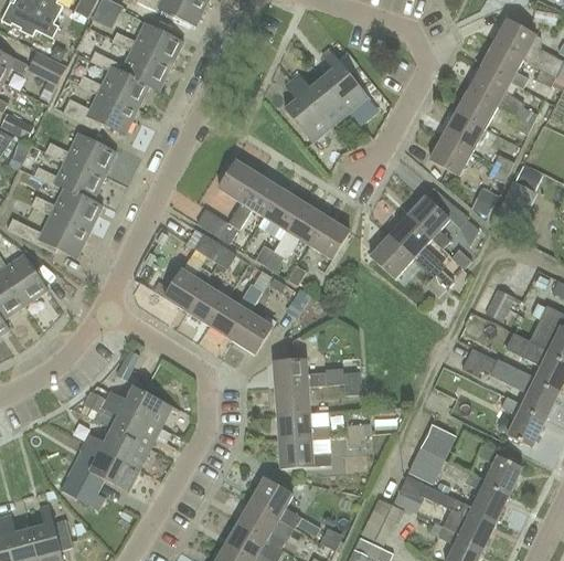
[(59,2),(60,0),(16,0),(14,3),(12,2),(2,21),(11,25),(13,23),(22,28),(21,30),(33,36),(38,30),(54,39),(61,25),(56,23),(65,6),(59,2)]
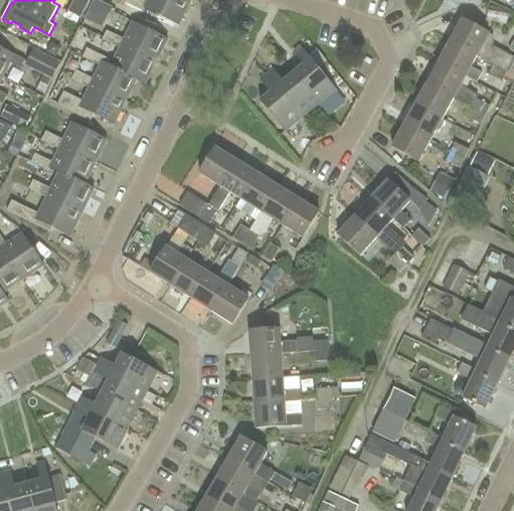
[(73,0),(69,10),(80,16),(89,0),(73,0)]
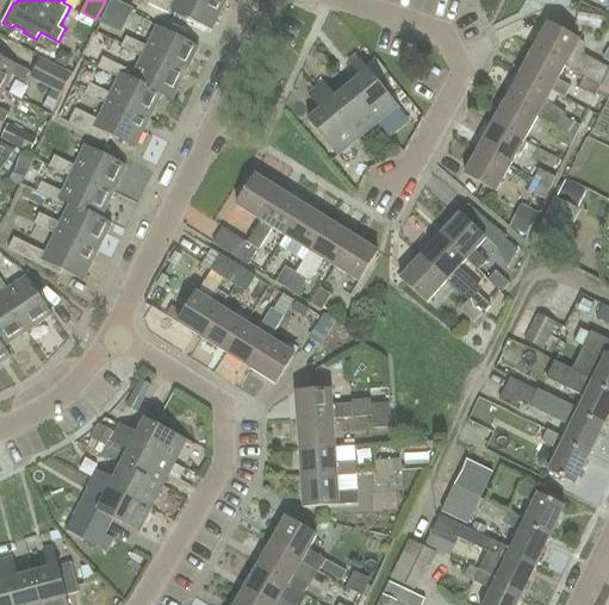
[(115,0),(112,6),(135,17),(142,2),(137,0),(115,0)]
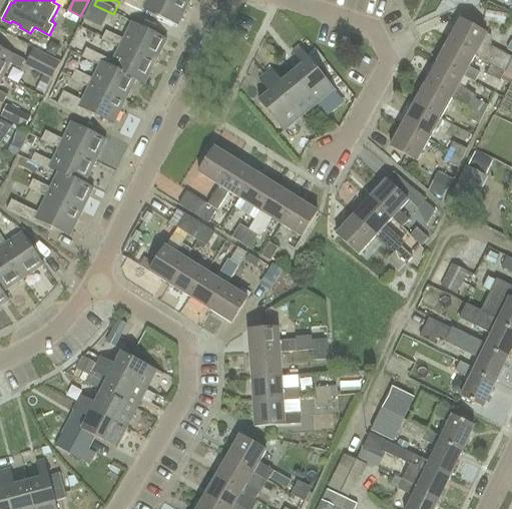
[(125,0),(141,8),(142,6),(177,23),(187,2),(183,0),(144,0),(125,0)]
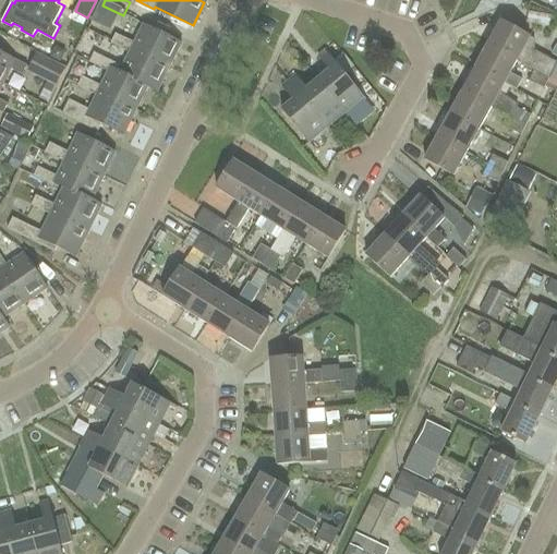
[(525,20),(548,23),(549,11),(527,9),(525,20)]
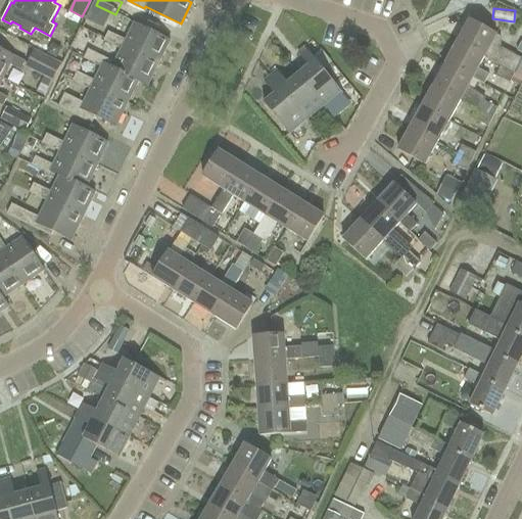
[(470,17),(457,41),(485,55),(501,62),(515,71),(521,56),(521,55),(501,44),(501,34),(470,17)]
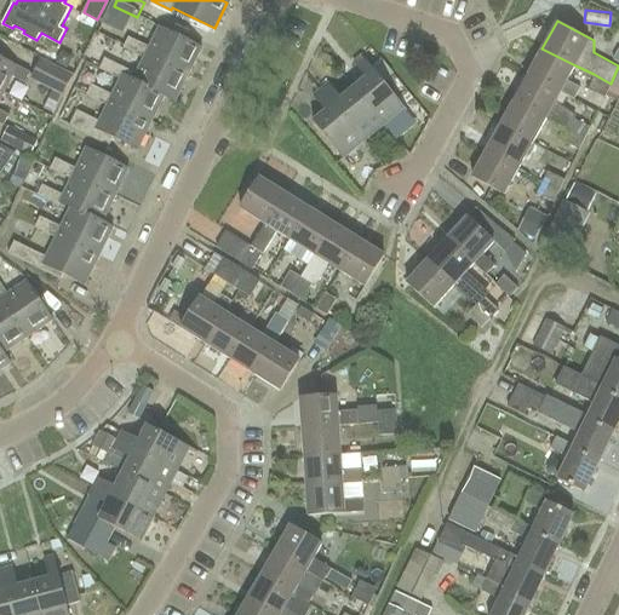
[(126,34),(121,44),(142,55),(144,51),(187,73),(200,45),(158,24),(147,45),(126,34)]
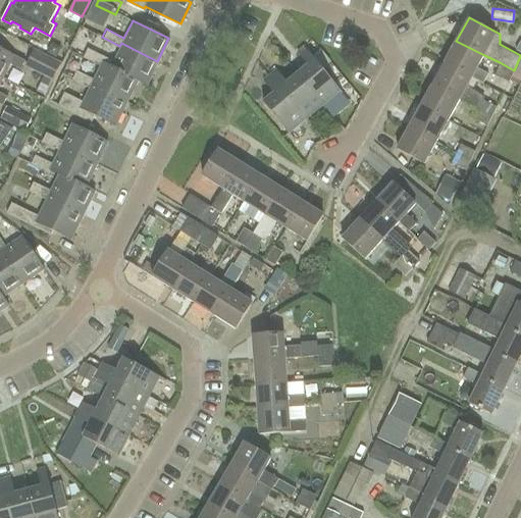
[(56,54),(60,46),(52,41),(47,50),(56,54)]
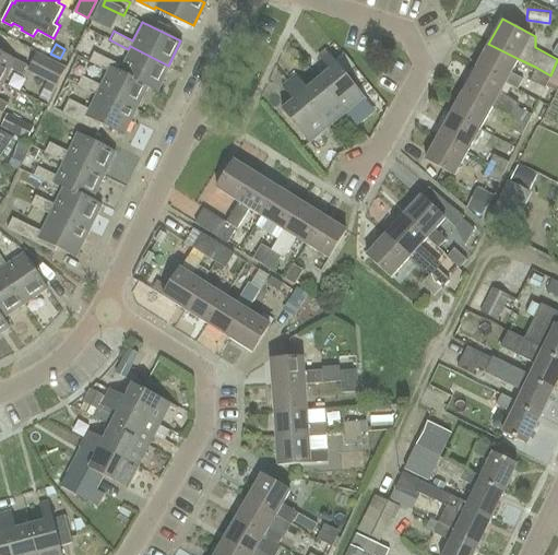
[(506,81),(519,59),(488,44),(476,66),(506,81)]
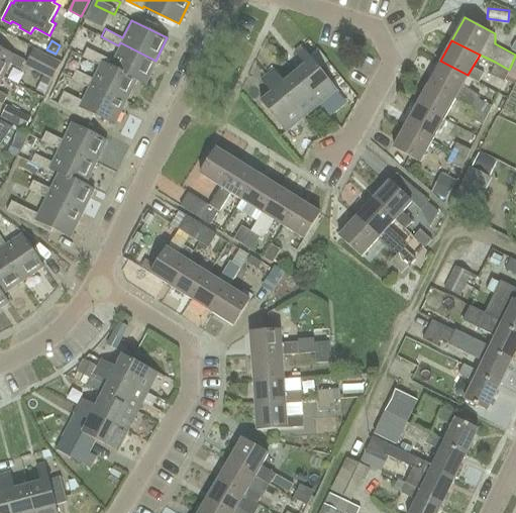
[(86,45),(82,55),(99,63),(100,60),(135,78),(144,83),(156,61),(120,42),(118,45),(112,59),(86,45)]
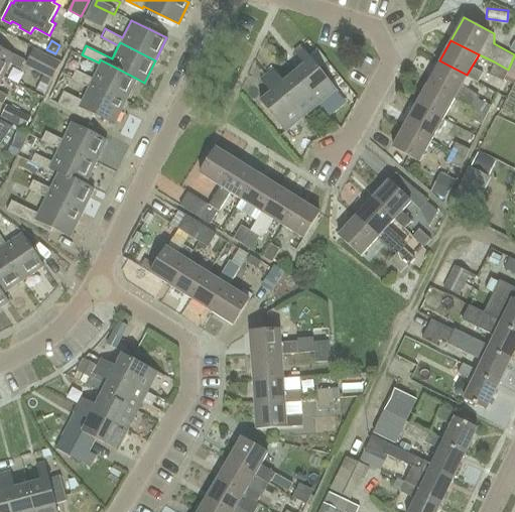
[(301,44),(295,49),(305,62),(295,72),(320,103),(338,89),(301,44)]
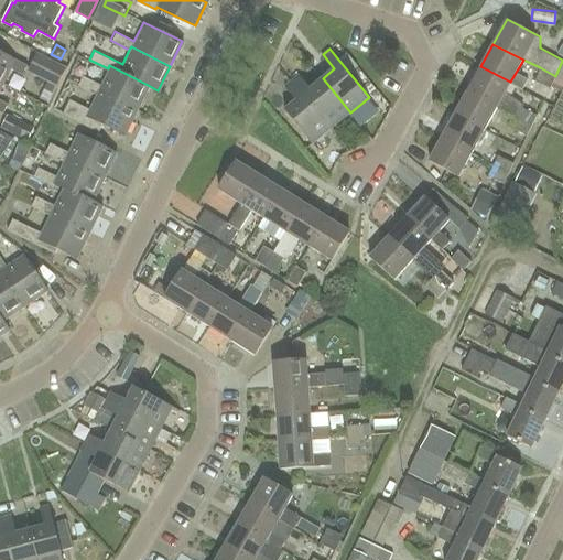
[(23,74),(29,64),(0,50),(0,79),(4,82),(11,68),(23,74)]
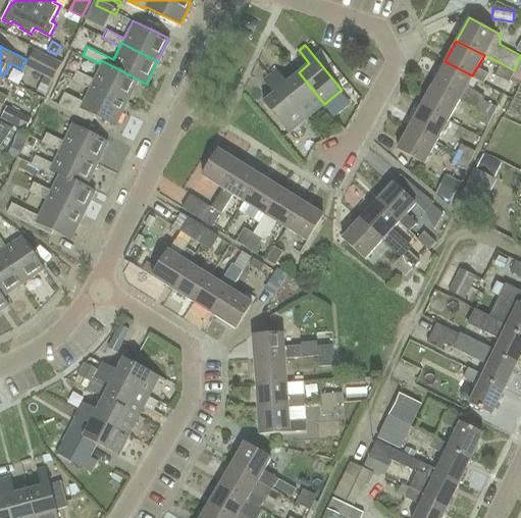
[(50,78),(58,60),(33,47),(23,64),(50,78)]
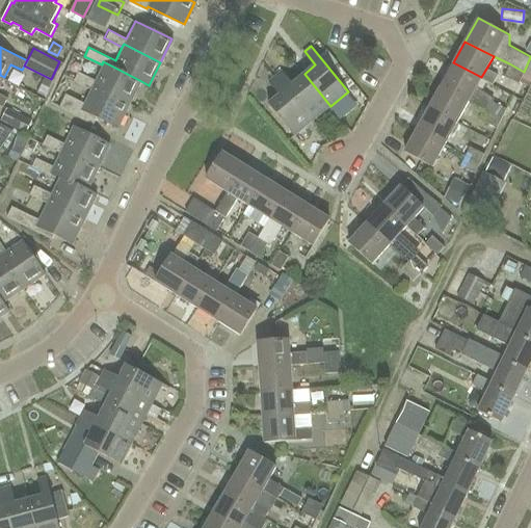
[(129,103),(139,80),(103,61),(102,64),(95,78),(77,70),(73,79),(84,84),(90,87),(91,84),(129,103)]
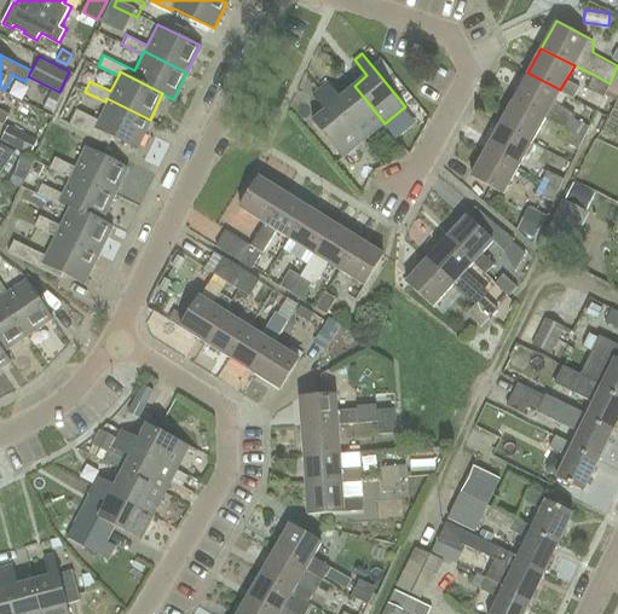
[(555,99),(560,90),(527,73),(514,98),(547,115),(555,99)]
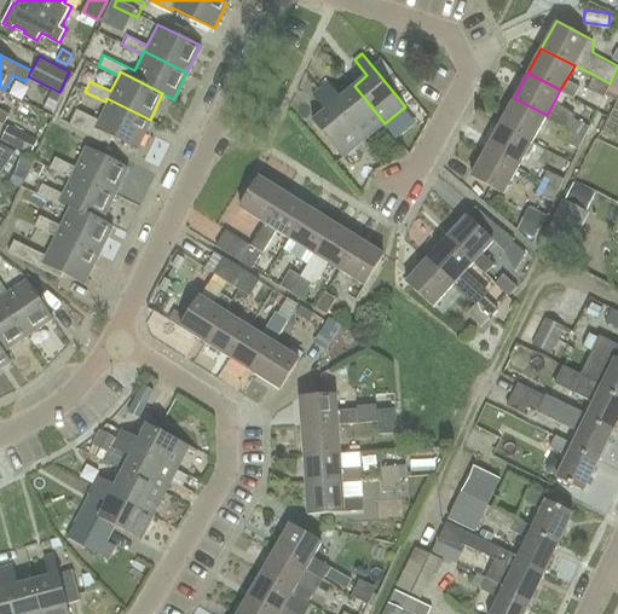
[(604,94),(610,84),(593,74),(587,86),(604,94)]
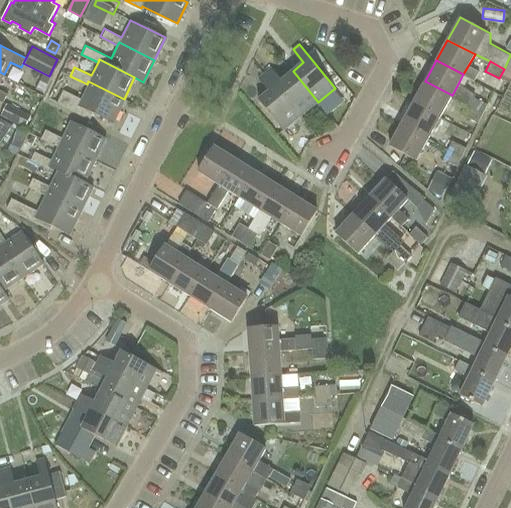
[(272,66),(266,71),(302,115),(318,102),(293,71),(283,79),(272,66)]
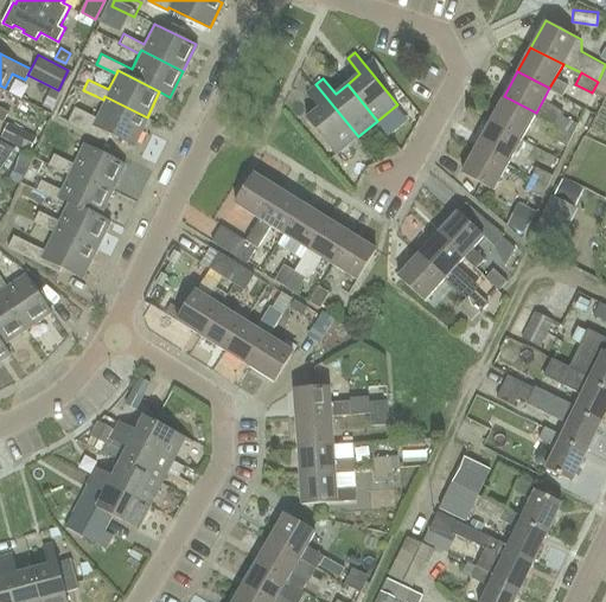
[(320,106),(307,117),(337,154),(358,136),(316,84),(307,90),(320,106)]
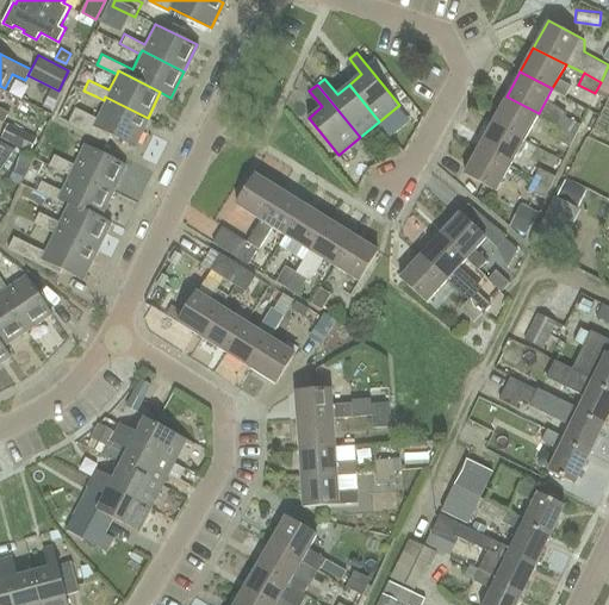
[(0,98),(5,88),(0,86),(0,119),(4,122),(10,111),(0,106),(0,98)]
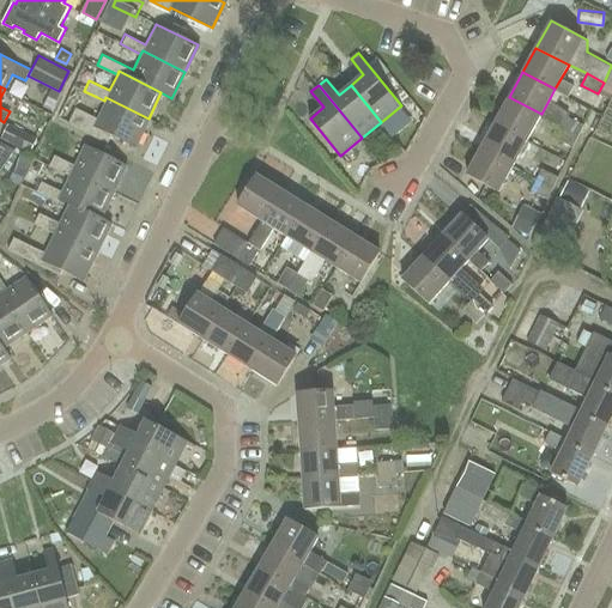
[(97,97),(91,108),(89,113),(76,105),(67,122),(107,141),(110,133),(135,145),(149,119),(105,97),(104,101),(97,97)]
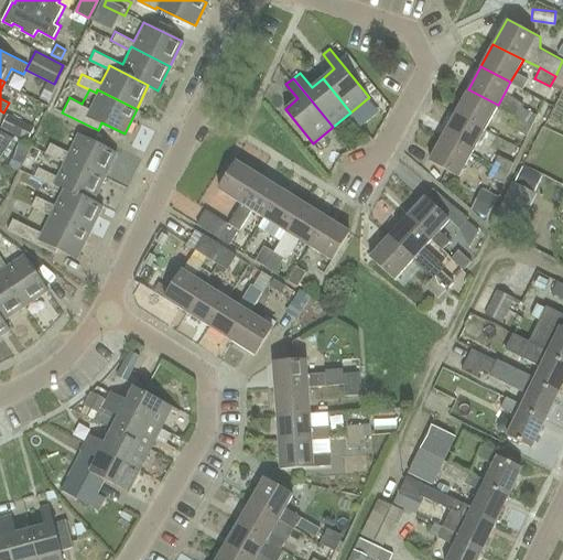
[(486,128),(498,105),(468,89),(456,111),(486,128)]
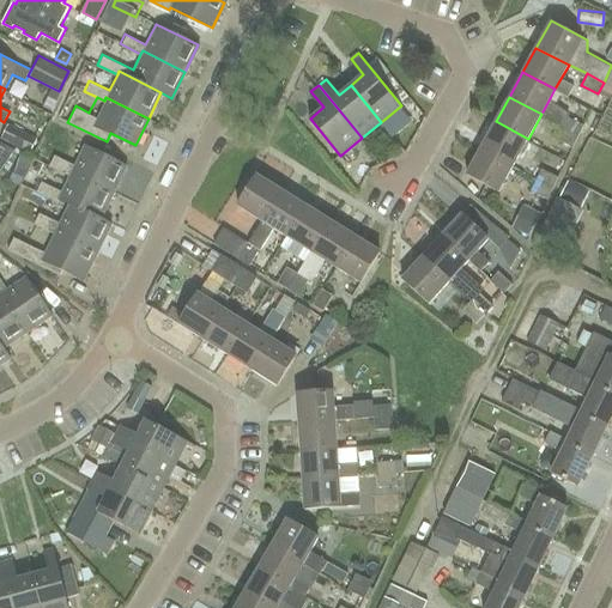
[(541,114),(562,126),(569,110),(550,98),(541,114)]
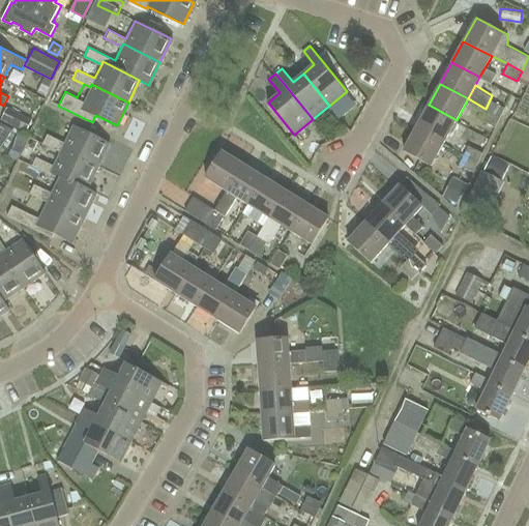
[(486,109),(500,116),(505,106),(491,98),(486,109)]
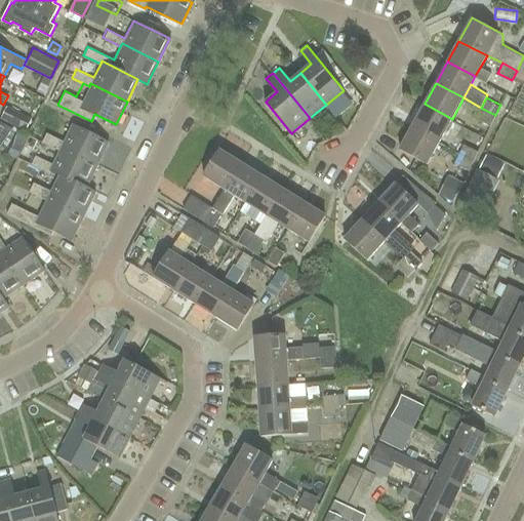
[(25,127),(30,115),(5,103),(0,115),(25,127)]
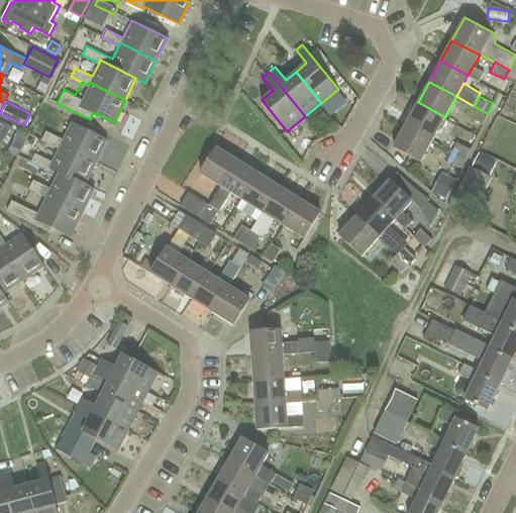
[(433,138),(445,117),(418,102),(406,123),(433,138)]
